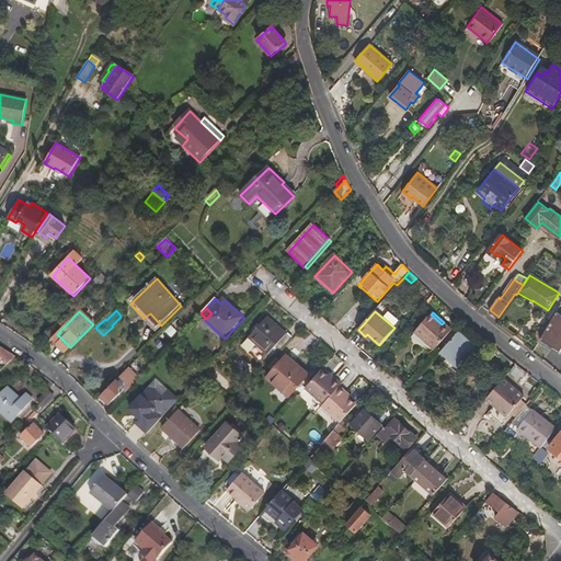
[(549,325),(541,340),(554,347),(552,350),(559,353),(560,350),(560,315),(557,312),(549,325)]
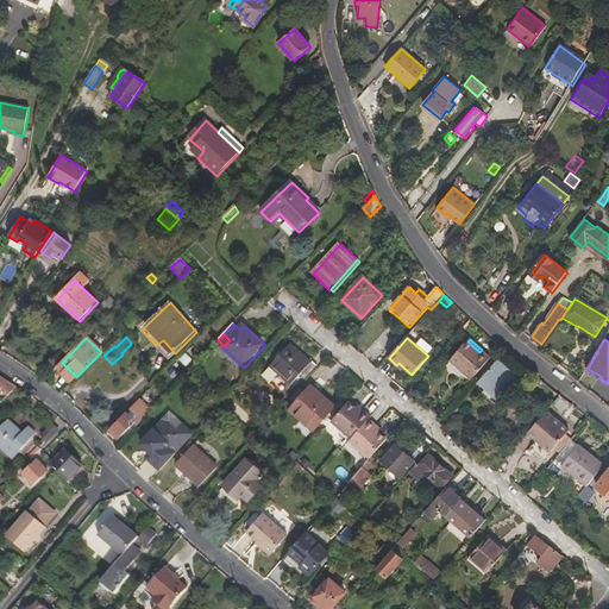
[(472,380),(491,358),(482,350),(479,352),(468,341),(451,360),(472,380)]
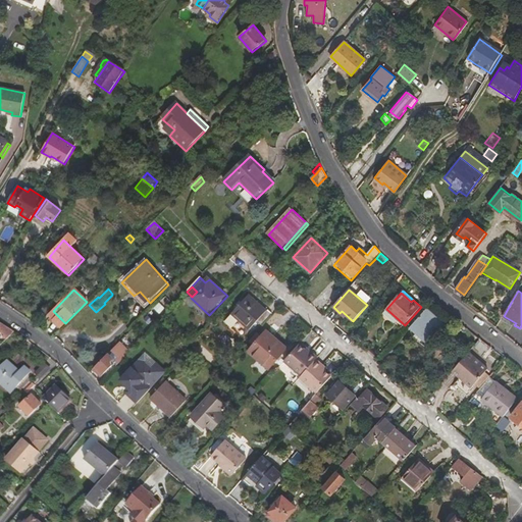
[(263,326),(272,316),(249,295),(224,321),(243,337),(258,321),(263,326)]
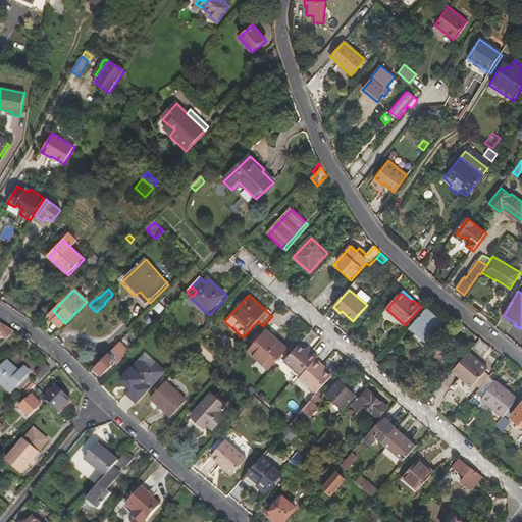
[(165,296),(155,306),(159,309),(163,305),(164,306),(169,301),(165,296)]
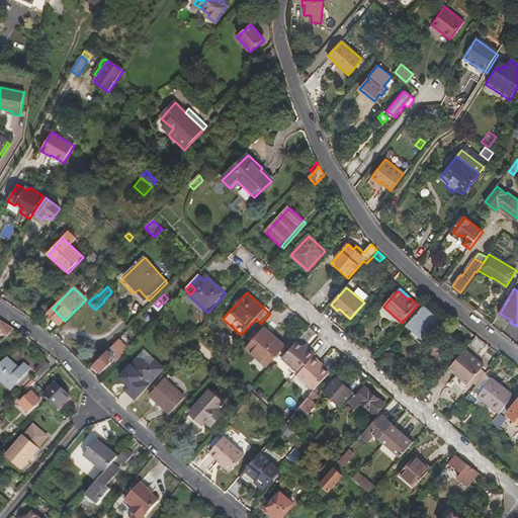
[(500,314),(507,300),(499,303),(495,309),(498,317),(500,314)]
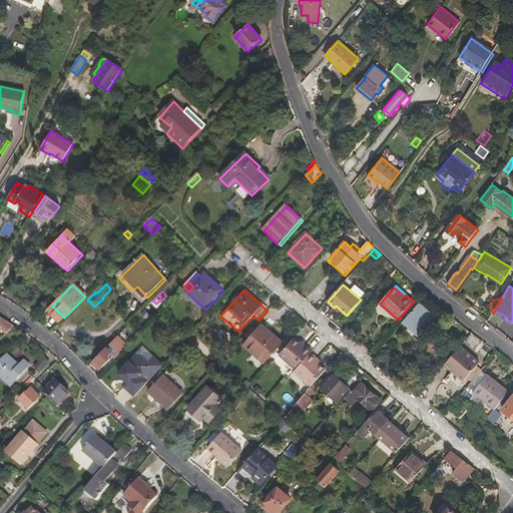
[(437,321),(418,305),(403,324),(422,340),(437,321)]
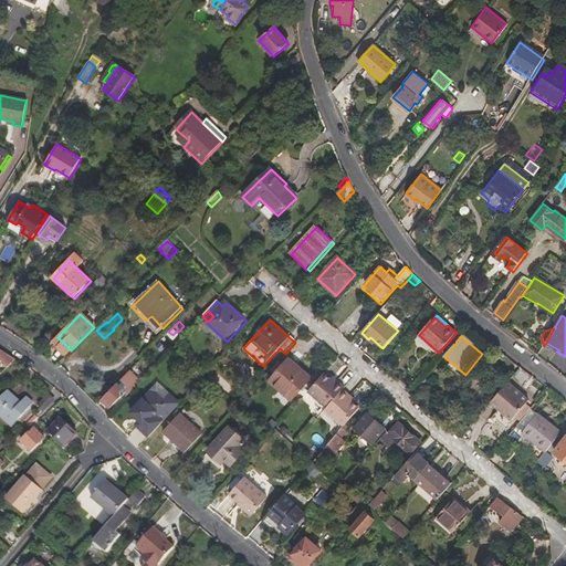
[(383,348),(370,337),(368,339),(381,350),(383,348)]
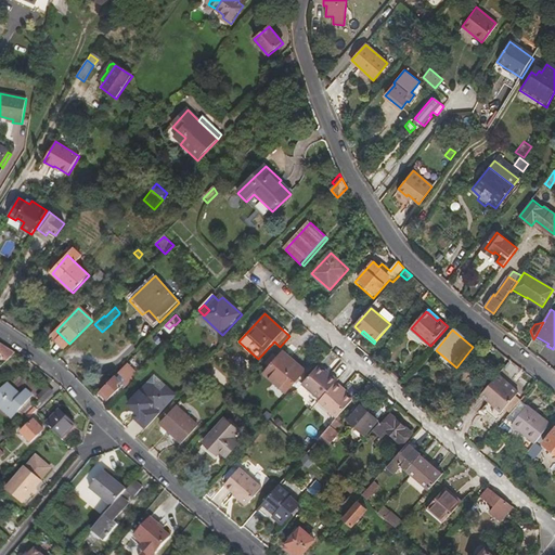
[(153,339),(158,345),(162,341),(157,336),(153,339)]
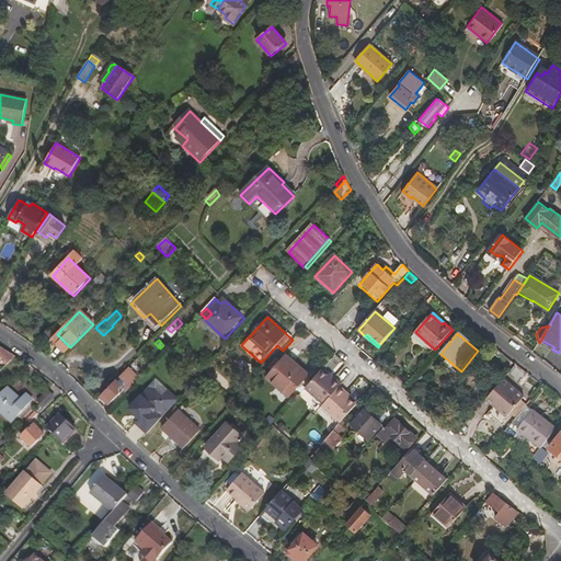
[(15,358),(1,348),(0,350),(0,361),(1,359),(9,365),(15,358)]
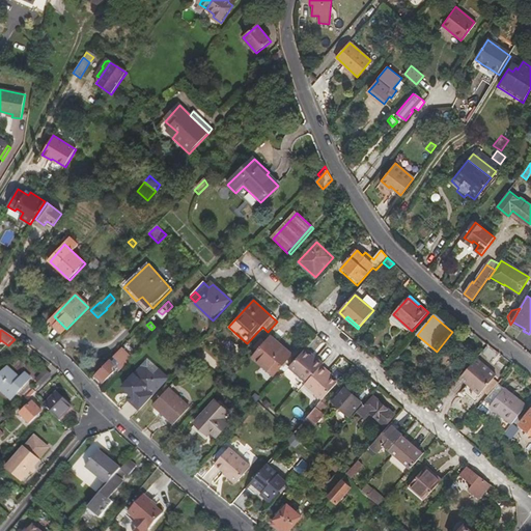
[(291,355),(271,336),(252,357),(273,375),(291,355)]
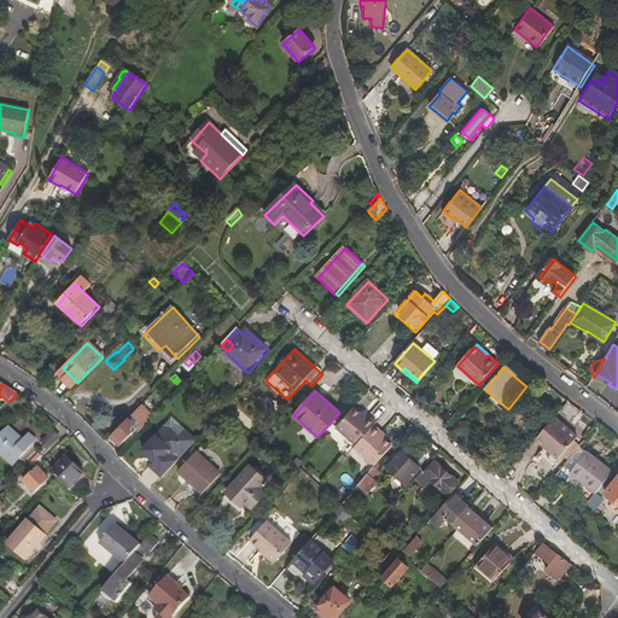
[(220,417),(226,410),(219,404),(214,410),(220,417)]
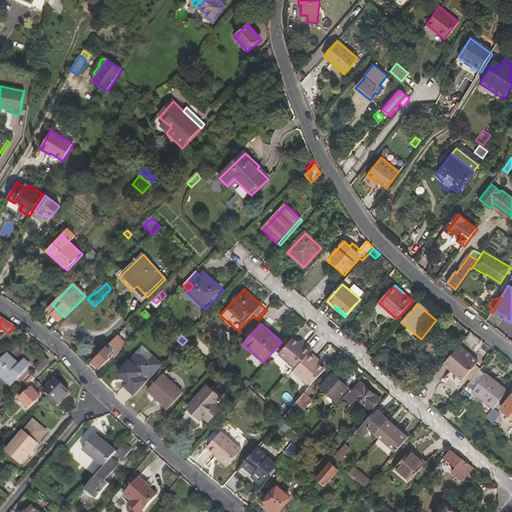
[(326,369),(320,364),(315,360),(317,358),(311,352),(312,350),(306,345),(304,346),(300,343),(294,337),(279,354),(296,368),(294,370),(312,385),(326,369)]
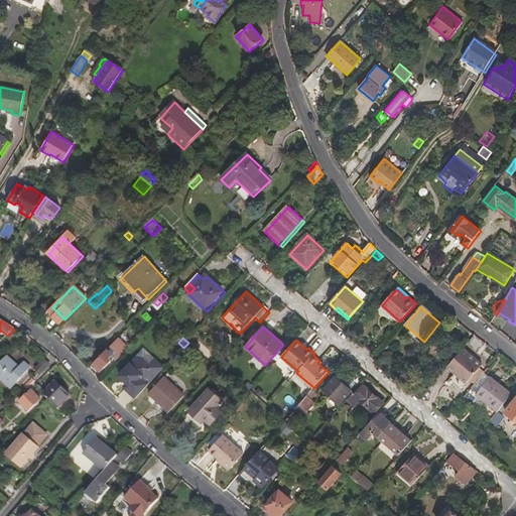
[(480,368),(483,365),(465,349),(448,367),(468,383),(470,381),(480,368)]
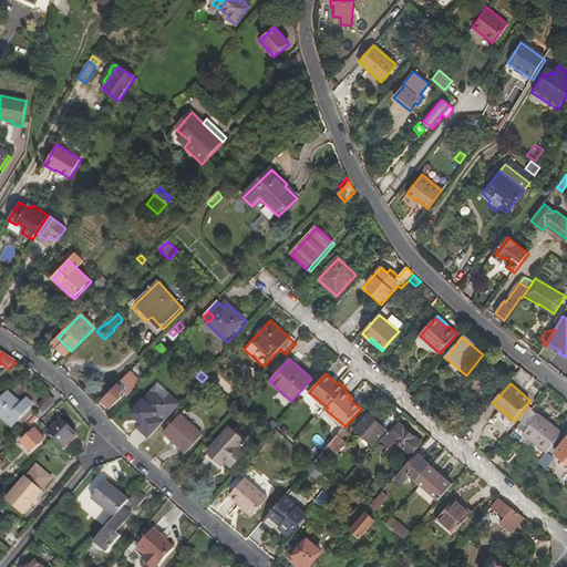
[(113,405),(126,392),(117,384),(104,398),(113,405)]
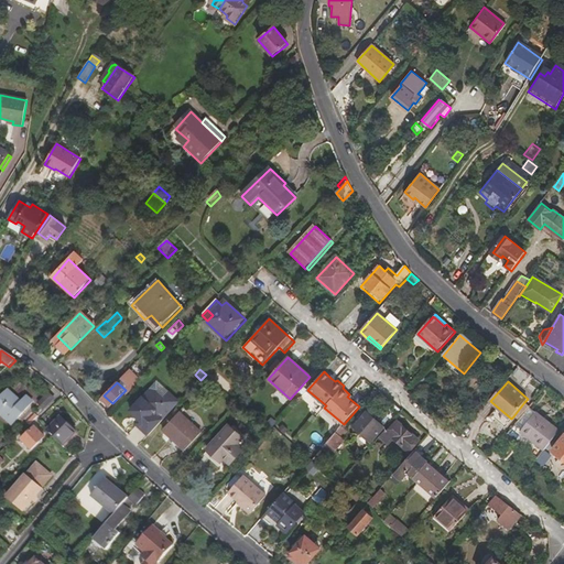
[(150,436),(152,433),(180,402),(159,383),(136,409),(145,419),(139,426),(150,436)]
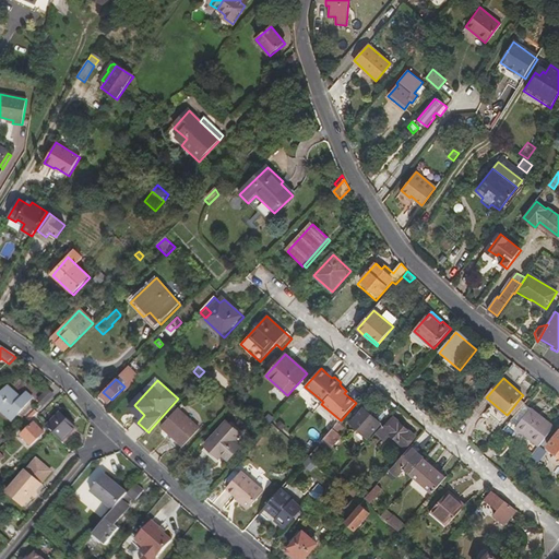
[(0,408),(14,420),(32,397),(26,392),(21,399),(9,389),(0,400),(0,408)]
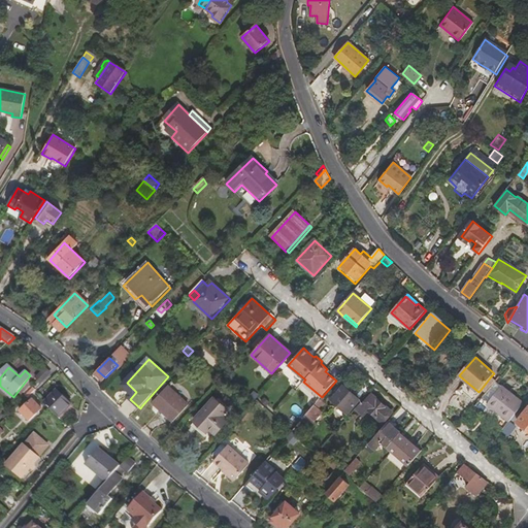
[(367,393),(374,385),(366,376),(358,386),(367,393)]
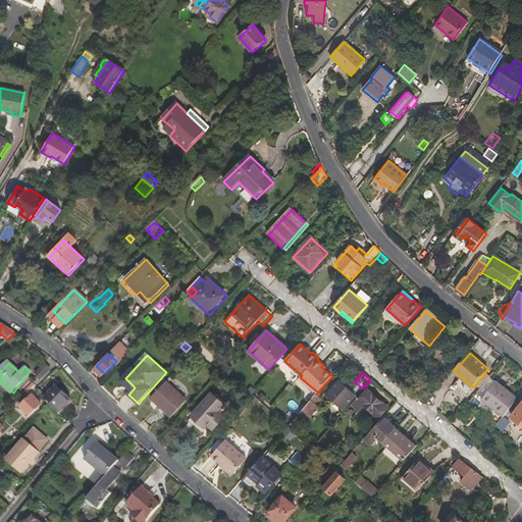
[(485,372),(475,385),(480,389),(490,377),(485,372)]
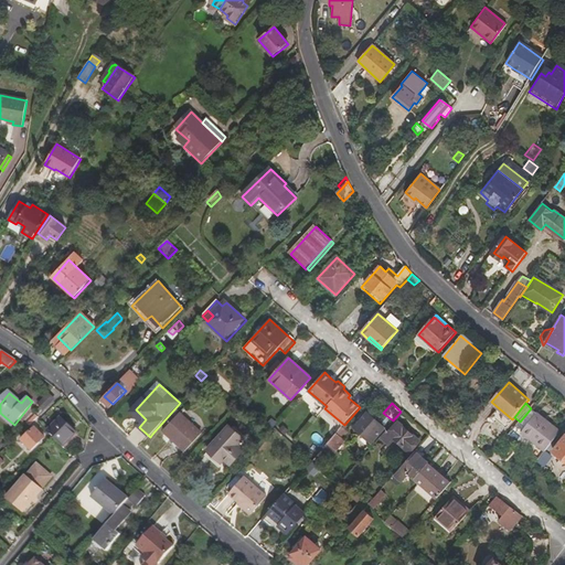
[(562,433),(531,408),(520,422),(519,423),(525,427),(522,432),(547,451),(562,433)]
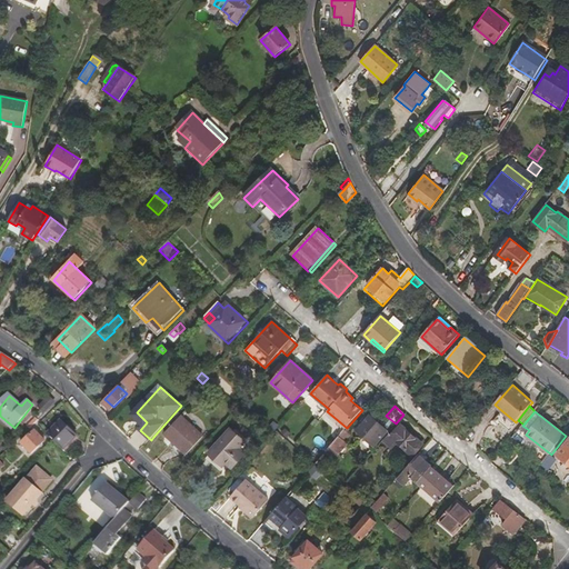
[(29,429),(39,419),(32,413),(22,423),(29,429)]
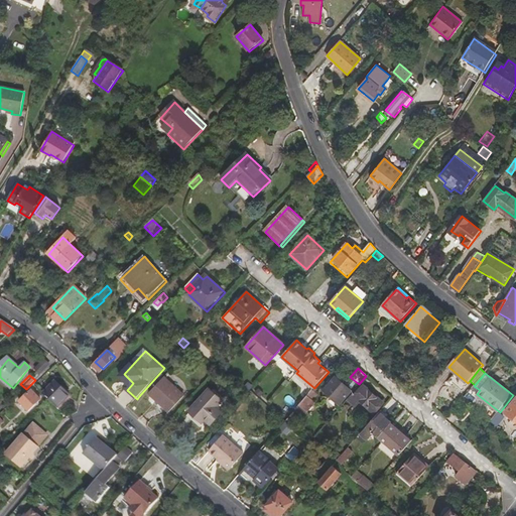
[(187,395),(166,377),(152,393),(173,411),(187,395)]
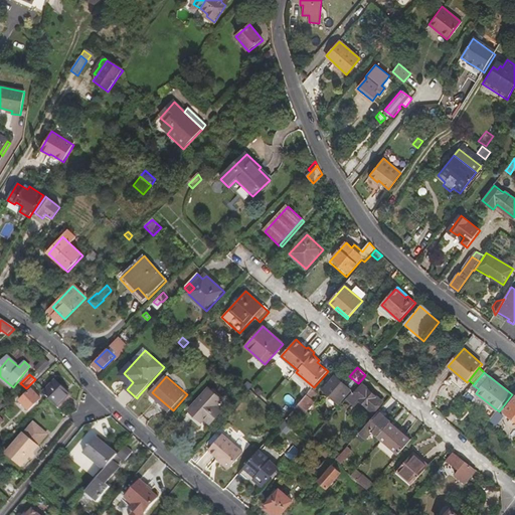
[(351,390),(335,377),(326,387),(342,400),(351,390)]
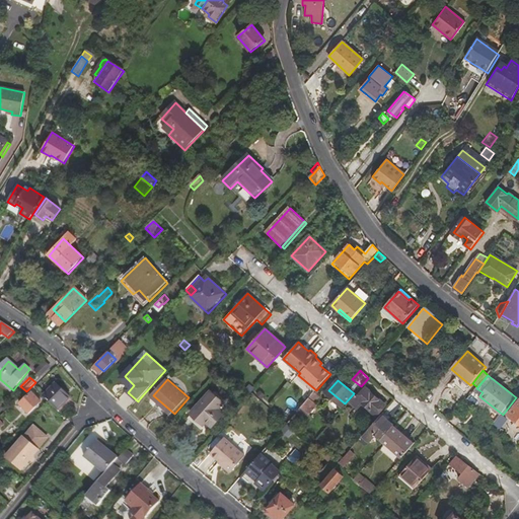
[(244,391),(249,395),(255,388),(250,384),(244,391)]
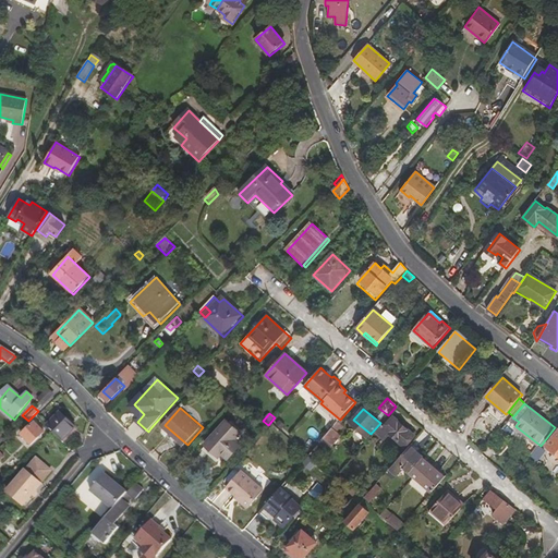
[(74,429),(59,415),(46,429),(49,432),(51,434),(61,443),(74,429)]
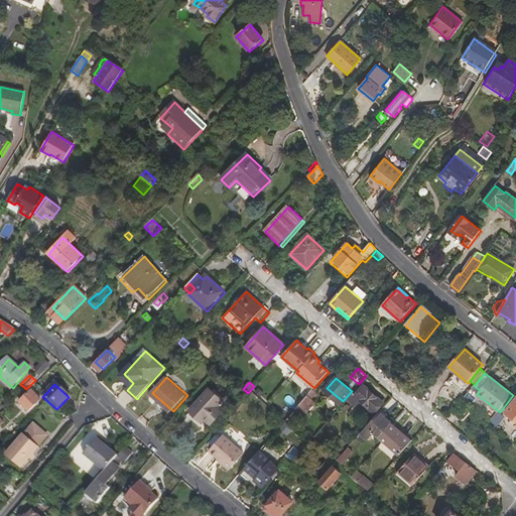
[(375,414),(383,404),(363,387),(356,396),(355,397),(362,403),(375,414)]
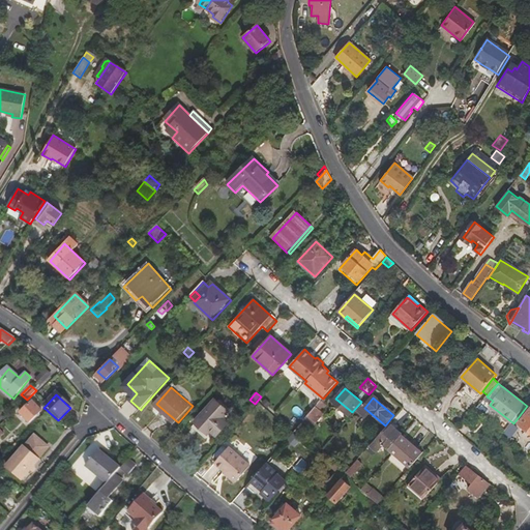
[(43,408),(34,399),(22,412),(34,423),(47,410),(43,408)]
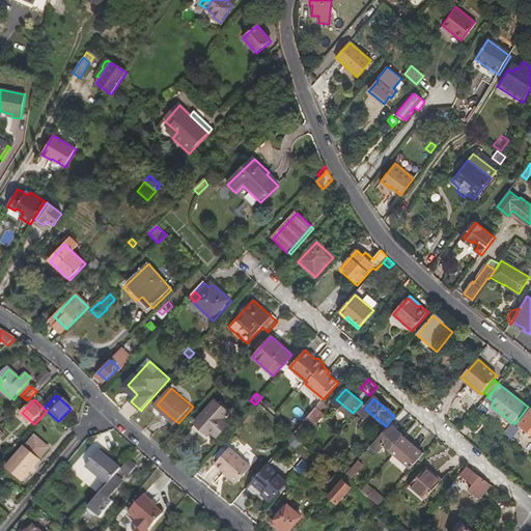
[(225,416),(231,410),(220,399),(198,422),(211,432),(214,428),(221,434),(231,422),(225,416)]
